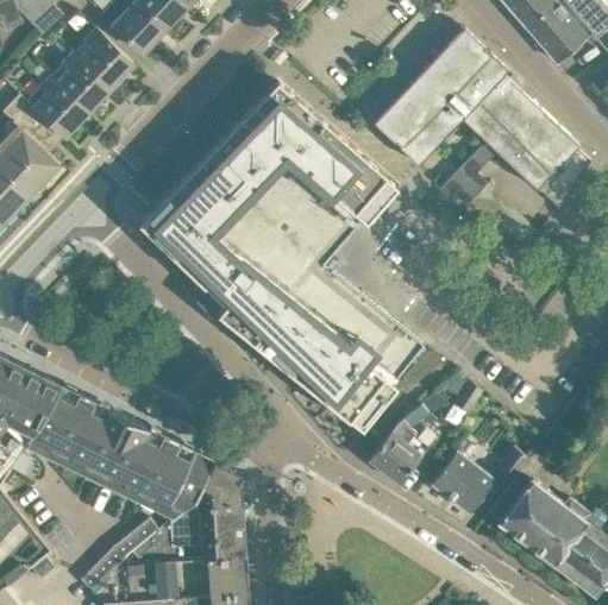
[(11,0),(0,0),(0,19),(17,12),(17,11),(11,0)]
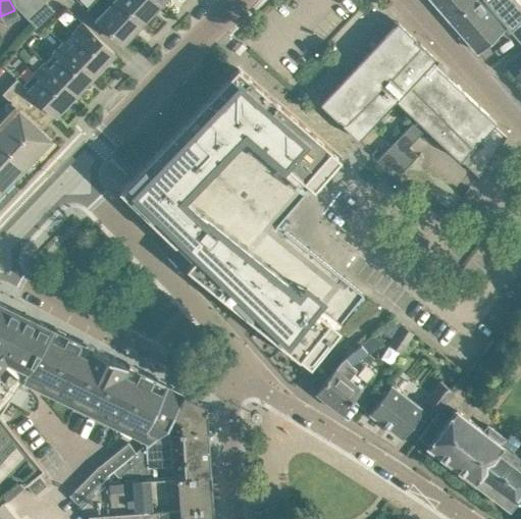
[(9,0),(14,9),(31,0),(9,0)]
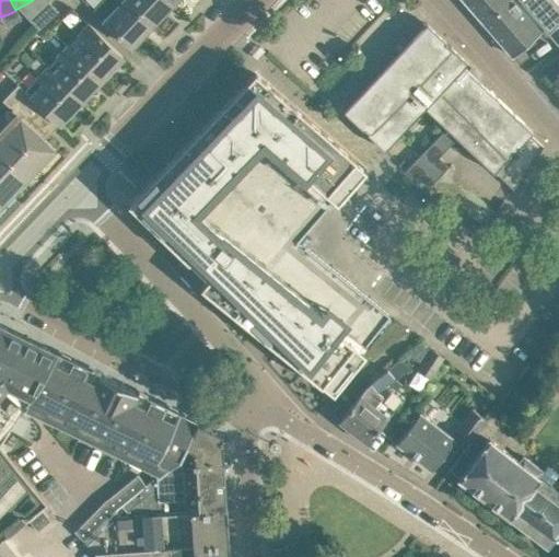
[(28,24),(47,7),(39,0),(33,0),(15,10),(15,11),(28,24)]
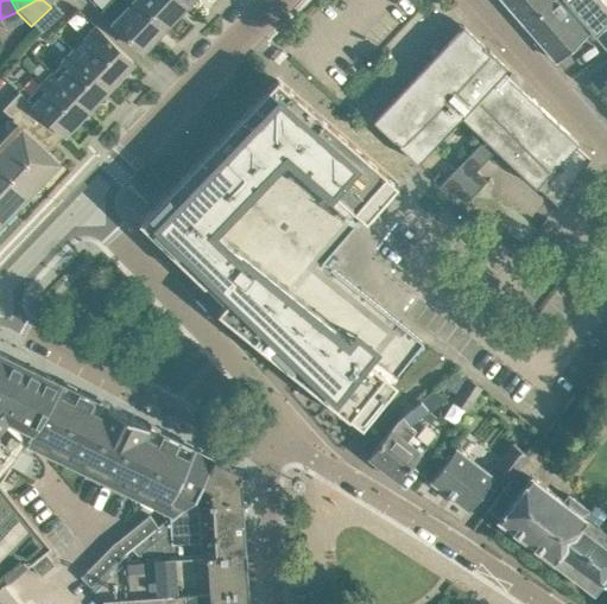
[(164,31),(133,1),(131,0),(113,0),(100,14),(141,55),(164,31)]
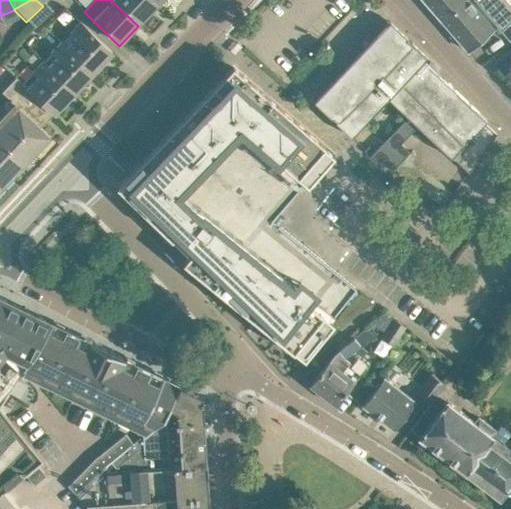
[(138,26),(157,6),(151,0),(113,0),(112,1),(138,26)]
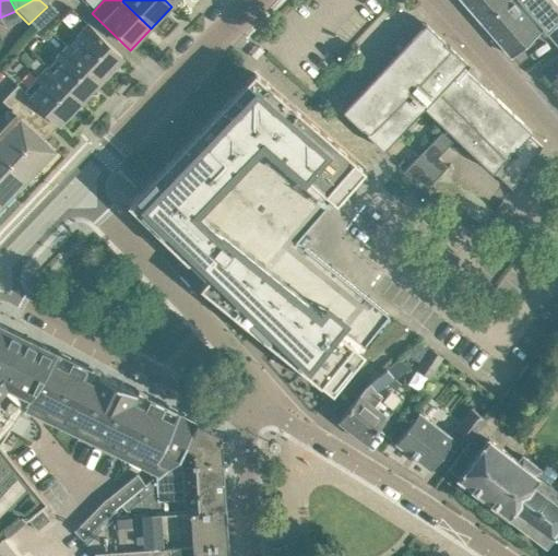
[(459,0),(481,24),(509,1),(507,0),(459,0)]
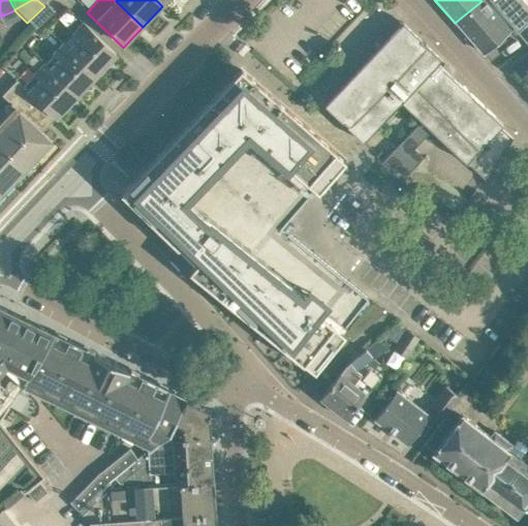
[(482,1),(455,23),(483,56),(488,51),(508,33),(509,33),(508,32),(511,29),(518,36),(519,35),(518,34),(527,25),(527,11),(518,0),(483,0),(482,1)]
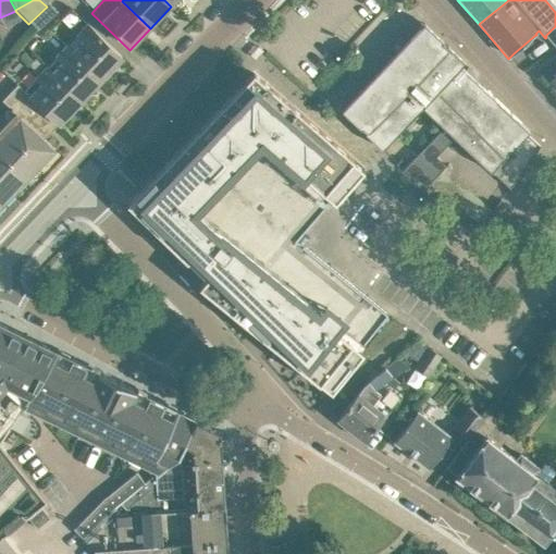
[(47,7),(28,24),(38,35),(57,16),(47,7)]
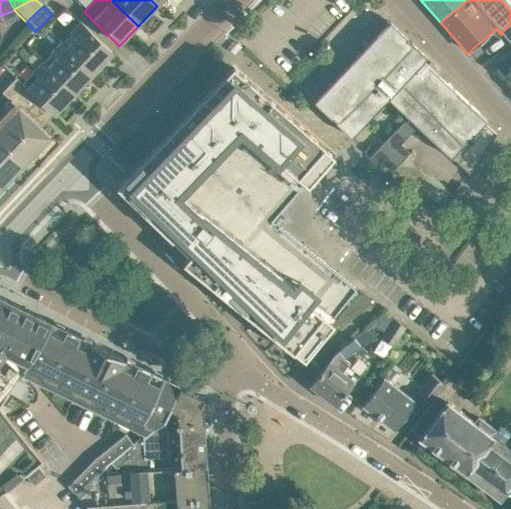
[(486,122),(443,81),(423,63),(427,59),(389,23),(313,104),(350,139),(387,100),(407,119),(370,158),(391,173),(444,209),(453,196),(401,146),(417,129),(450,160),(451,159),(468,175),(495,136),(483,125),(486,122)]
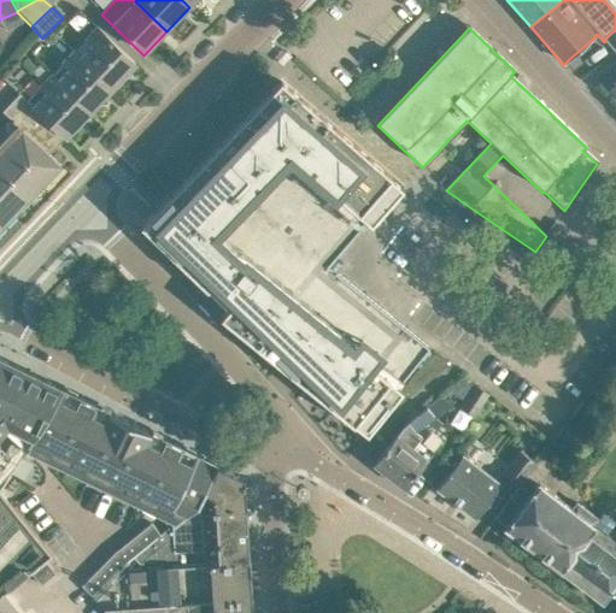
[(112,89),(134,66),(98,31),(87,41),(93,47),(81,60),(112,89)]
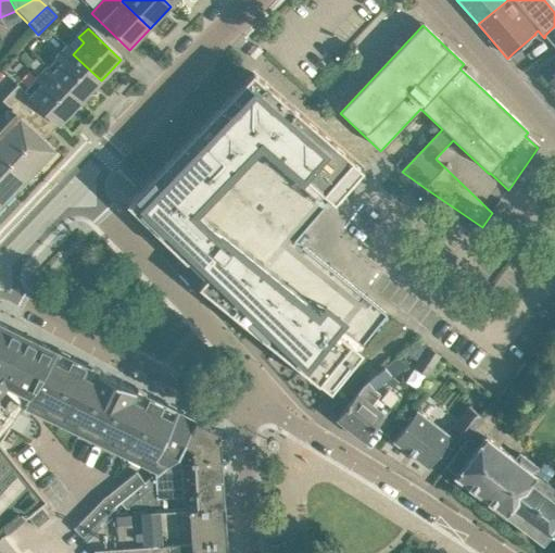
[(101,80),(73,54),(67,49),(58,60),(63,64),(52,77),(79,103),(101,80)]
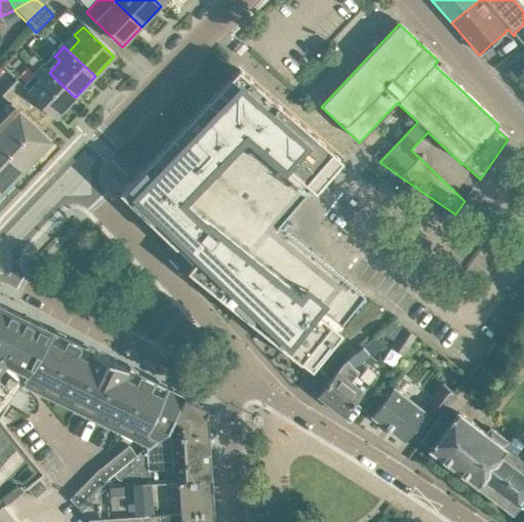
[(75,97),(49,73),(43,68),(44,67),(33,56),(32,57),(28,63),(29,69),(36,75),(24,89),(55,118),(75,97)]
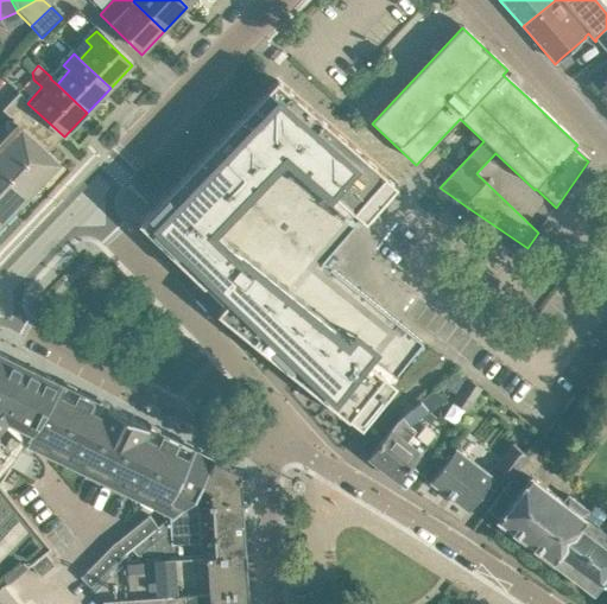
[(385,177),(385,176),(276,80),(137,223),(203,286),(203,285),(223,304),(216,313),(347,420),(348,419),(361,428),(396,386),(392,382),(423,344),(323,264),(361,220),(365,223),(397,186),(385,177)]
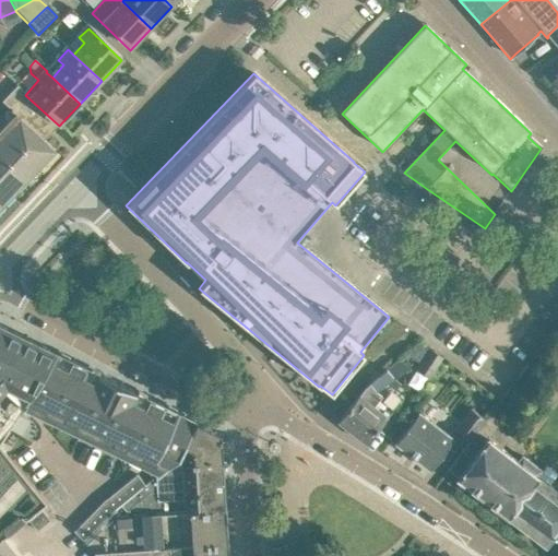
[(0,206),(54,151),(44,142),(59,126),(25,95),(16,87),(1,104),(18,119),(0,138),(0,206)]
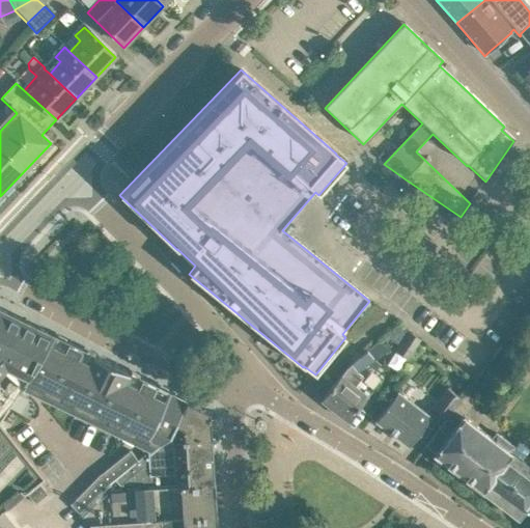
[(0,515),(44,479),(0,426),(0,421),(17,396),(25,384),(54,338),(0,311),(0,515)]
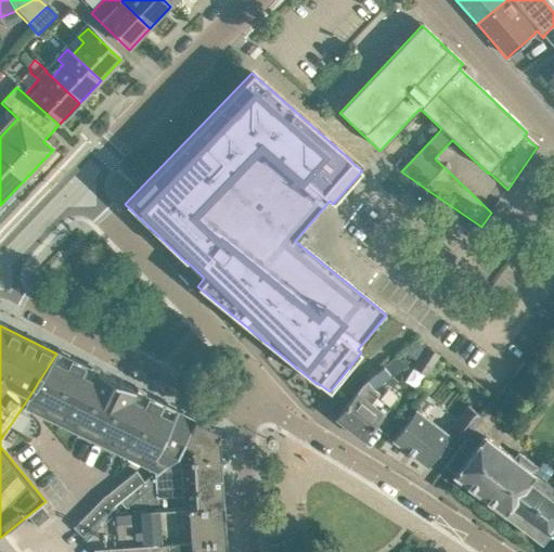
[(424,376),(437,357),(423,348),(410,369),(424,376)]
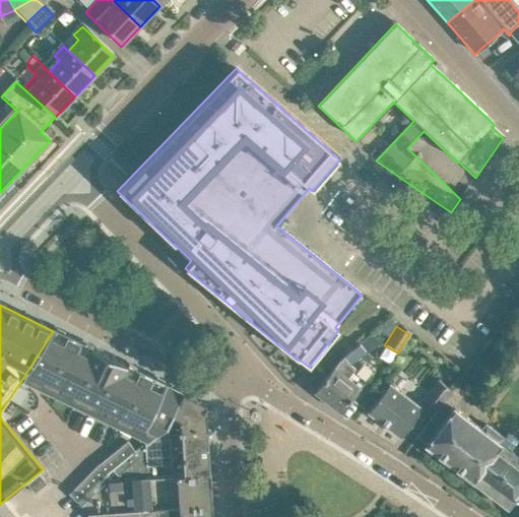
[(169,387),(154,381),(154,380),(135,371),(126,367),(91,349),(82,345),(63,336),(55,332),(55,331),(53,331),(24,376),(42,384),(44,380),(58,387),(56,391),(69,398),(71,394),(104,409),(102,413),(115,421),(117,416),(131,424),(129,428),(143,434),(144,430),(154,435),(156,436),(168,427),(171,419),(183,394),(179,393),(169,388),(169,387)]
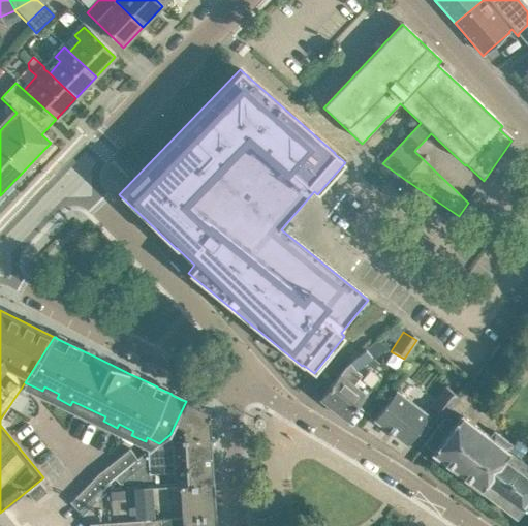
[(371,359),(365,351),(345,368),(319,400),(346,422),(366,396),(380,377),(365,364),(371,359)]
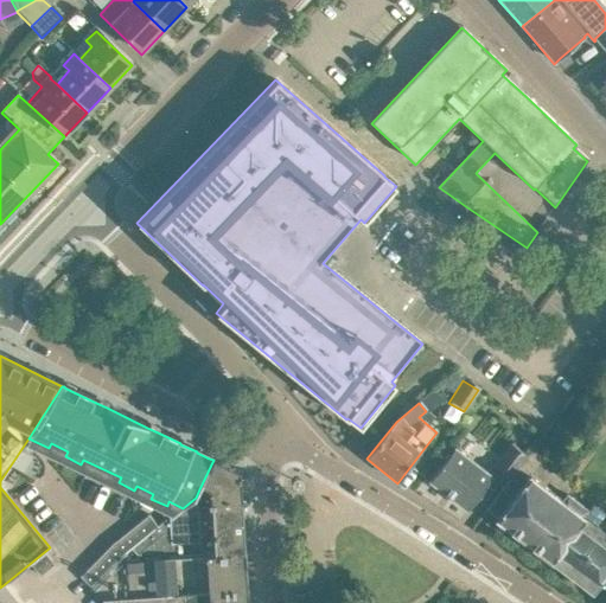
[(509,481),(518,469),(525,457),(511,447),(493,469),(509,481)]
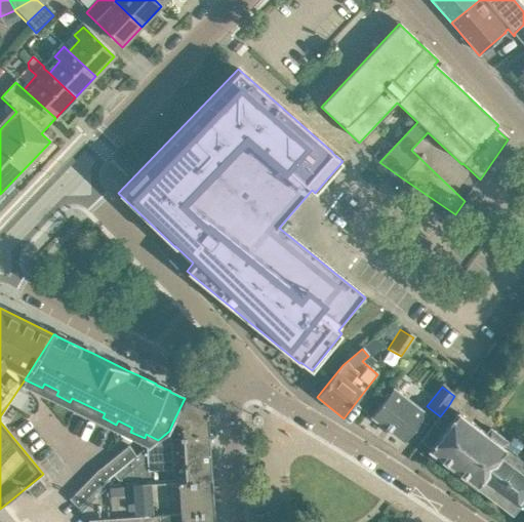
[(393,389),(370,418),(403,443),(426,414),(393,389)]
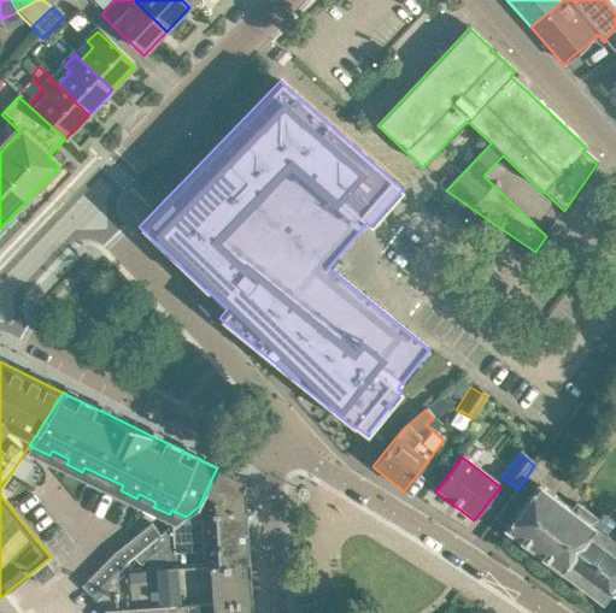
[(213,511),(245,511),(244,481),(217,467),(199,506),(213,506),(213,511)]
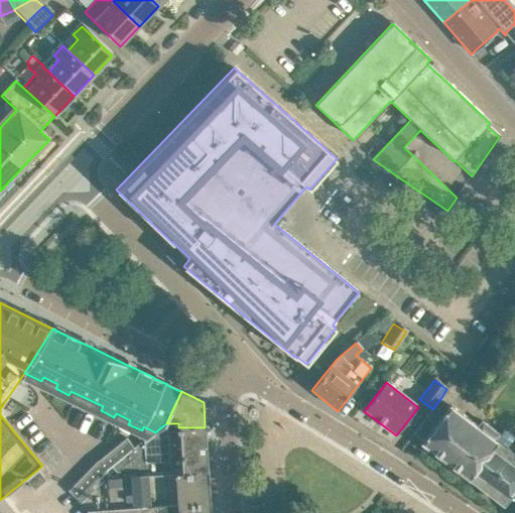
[(440,399),(432,409),(412,435),(422,442),(467,477),(485,491),(503,504),(507,508),(514,496),(514,456),(495,440),(498,435),(481,422),(477,427),(440,399)]
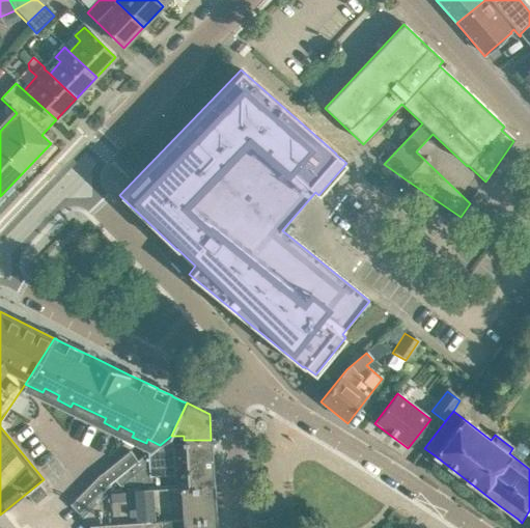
[(214,487),(211,440),(184,440),(184,436),(171,436),(160,445),(158,444),(147,452),(148,452),(137,462),(113,480),(121,491),(171,488),(171,489),(214,487)]
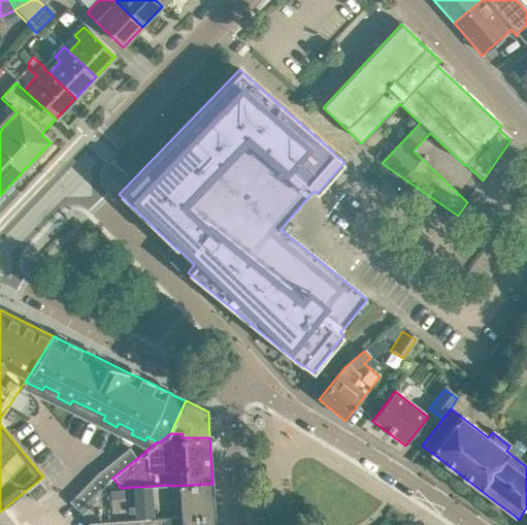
[(105,484),(112,478),(136,459),(128,450),(97,476),(69,503),(77,514),(106,484),(105,484)]
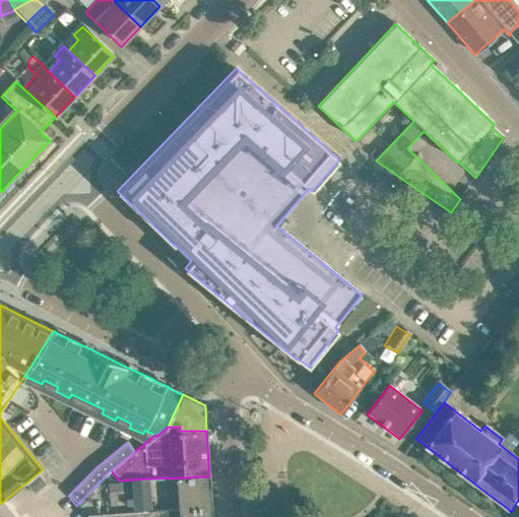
[(211,508),(209,476),(168,478),(168,477),(119,480),(111,470),(104,476),(105,476),(76,506),(84,514),(211,508)]
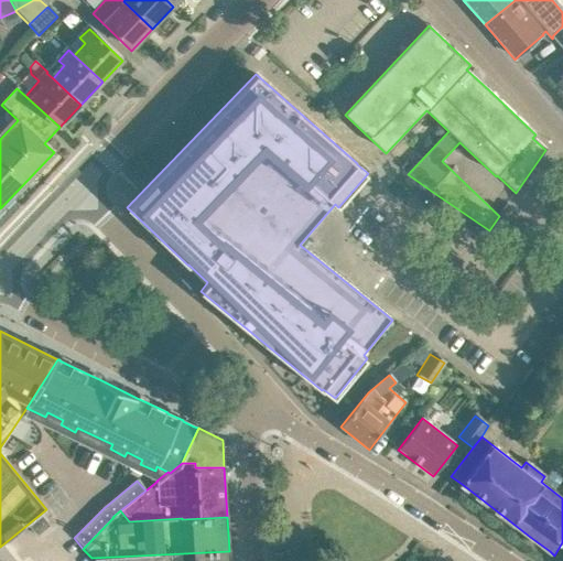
[(41,517),(28,527),(36,538),(50,527),(41,517)]
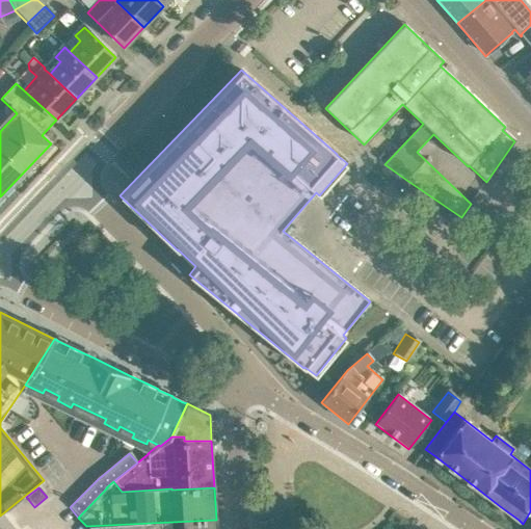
[(216,528),(216,520),(86,526),(88,528),(216,528)]
